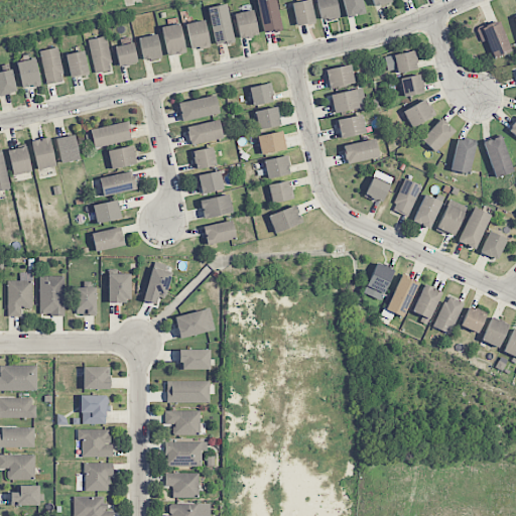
[(257,0),(261,32),(280,29),(276,0),(257,0)]
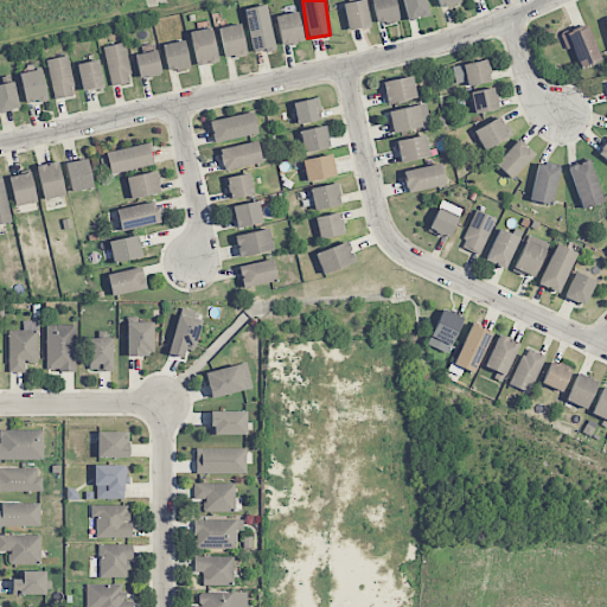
[(370,26),(365,0),(344,2),(347,30),(370,26)]
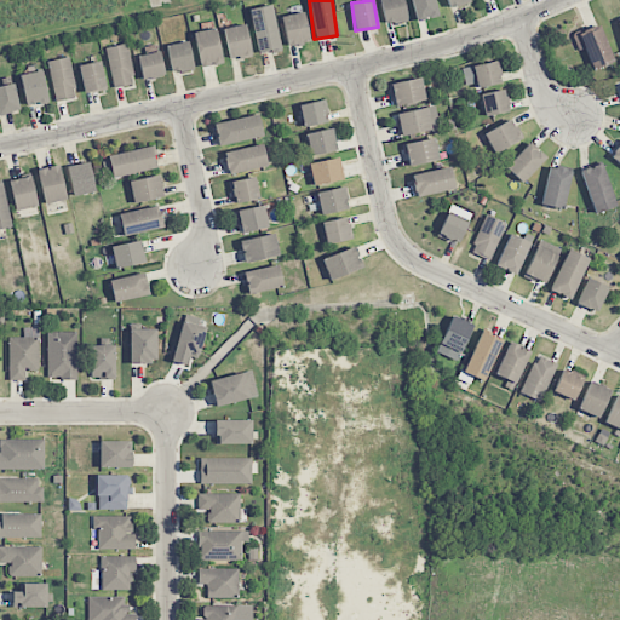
[(407,21),(402,0),(379,0),(385,26),(407,21)]
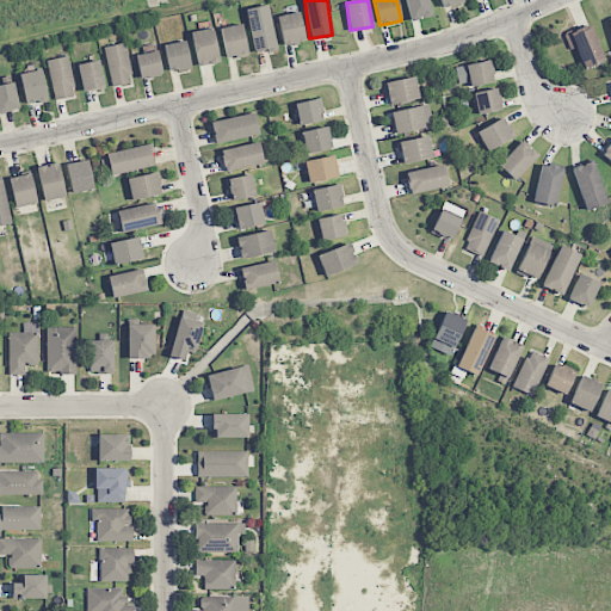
[(405,0),(411,22),(432,16),(429,0),(405,0)]
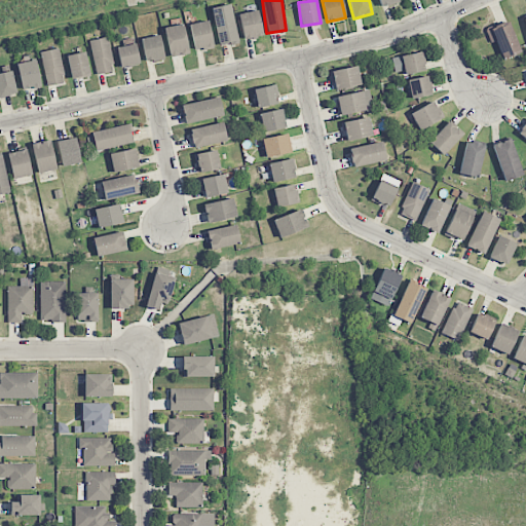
[(212,8),(219,45),(238,41),(231,4),(212,8)]
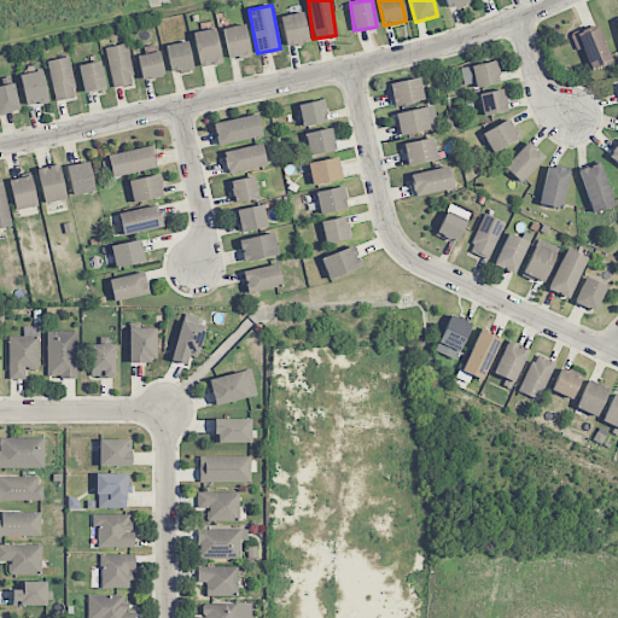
[(309,42),(303,12),(280,17),(286,47),(309,42)]
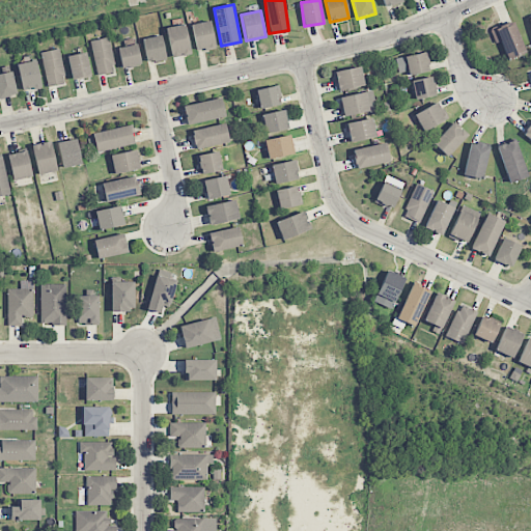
[(195,50),(215,47),(211,21),(192,24),(195,50)]
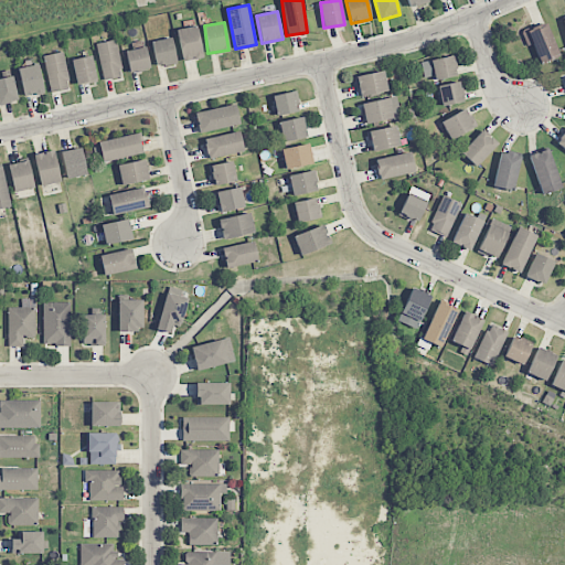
[(558,56),(546,22),(521,31),(526,46),(533,44),(541,63),(558,56)]
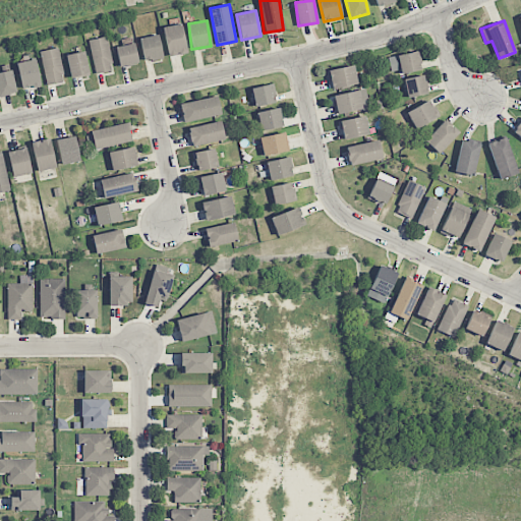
[(187,53),(181,23),(163,27),(168,57),(187,53)]
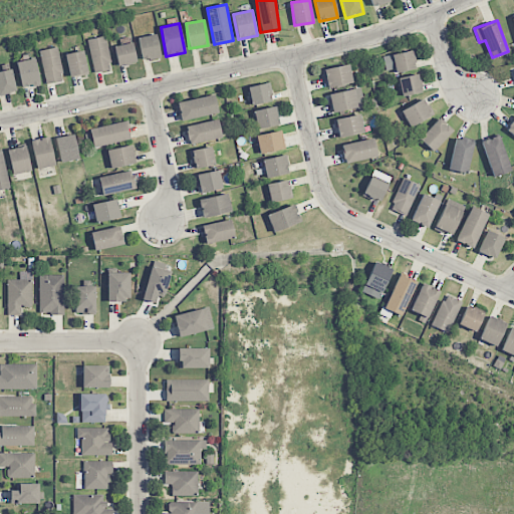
[(143,61),(161,57),(156,34),(138,38),(143,61)]
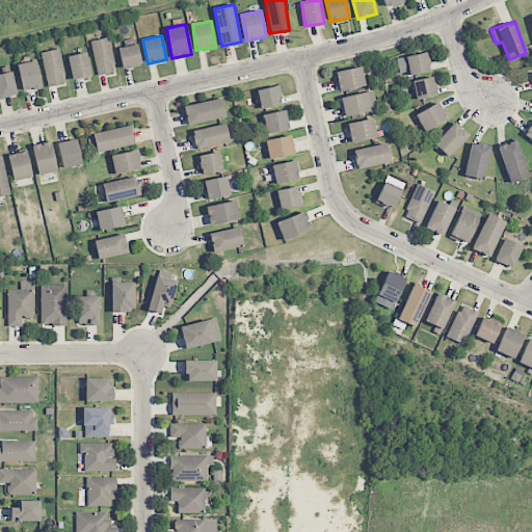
[(114,74),(111,38),(92,40),(96,75),(114,74)]
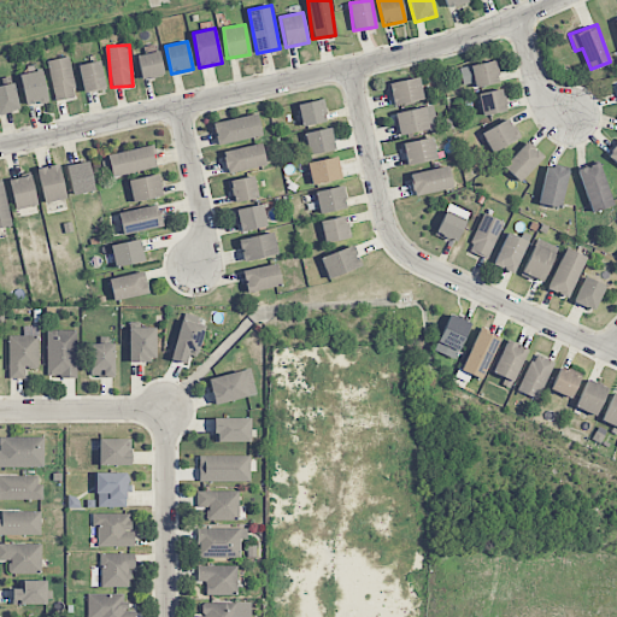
[(164,75),(159,51),(137,56),(142,80),(164,75)]
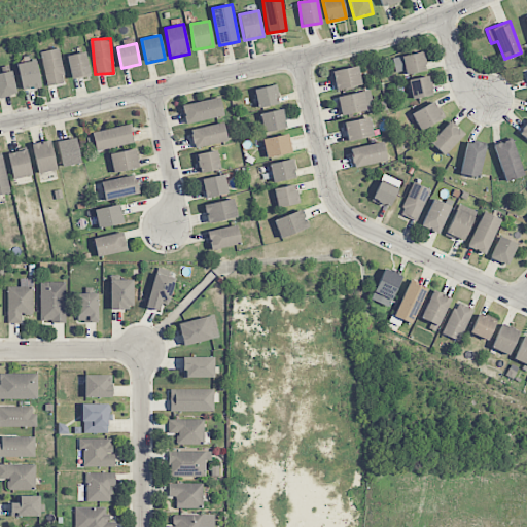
[(64,83),(60,48),(41,51),(45,86),(64,83)]
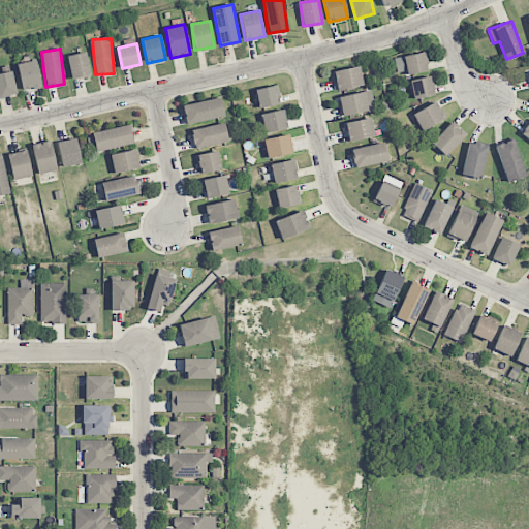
[(428,69),(424,52),(394,59),(398,76),(428,69)]
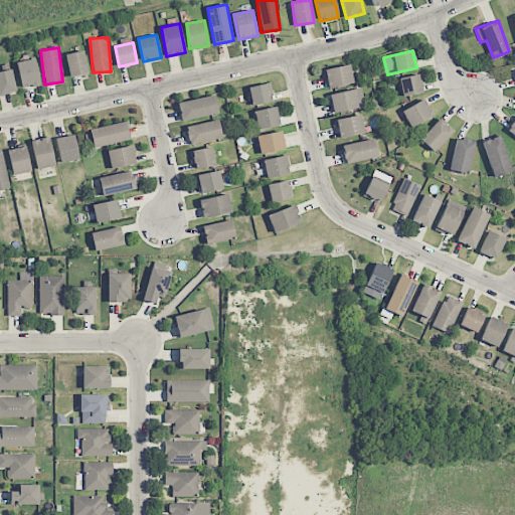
[(69,76),(88,74),(84,51),(66,53),(69,76)]
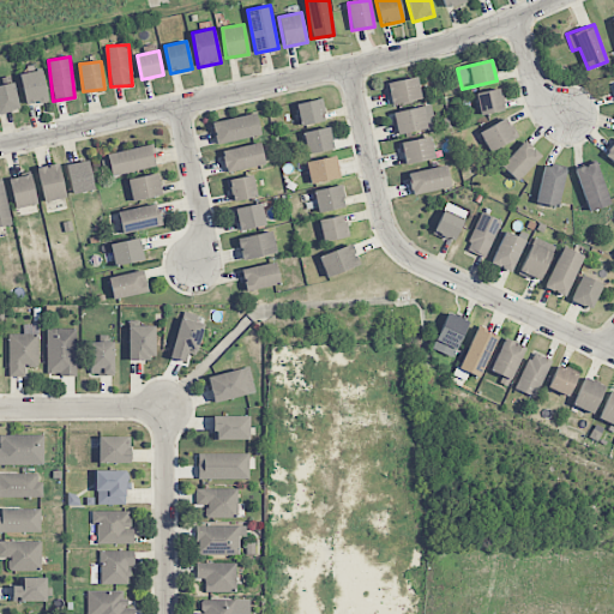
[(48,101),(42,70),(19,74),(26,106),(48,101)]
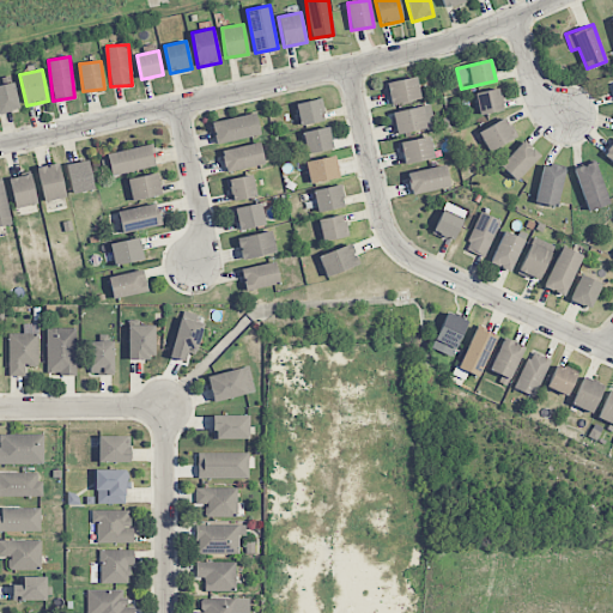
[(419,101),(417,78),(387,82),(389,103),(419,101)]
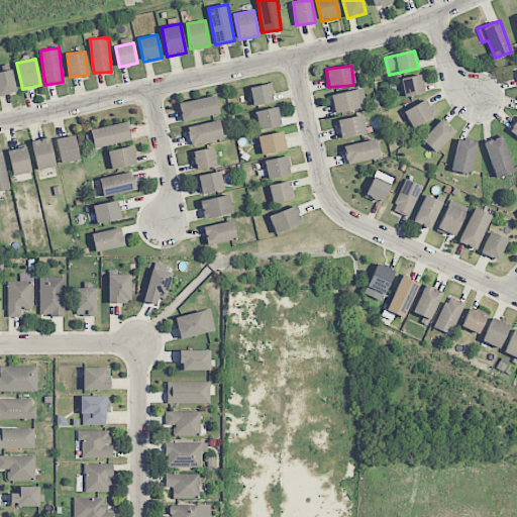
[(0,72),(0,94),(15,93),(12,71),(0,72)]
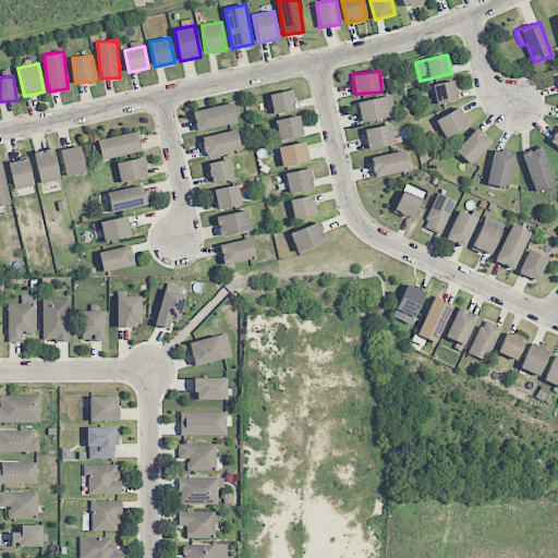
[(436,104),(457,101),(455,81),(434,84),(436,104)]
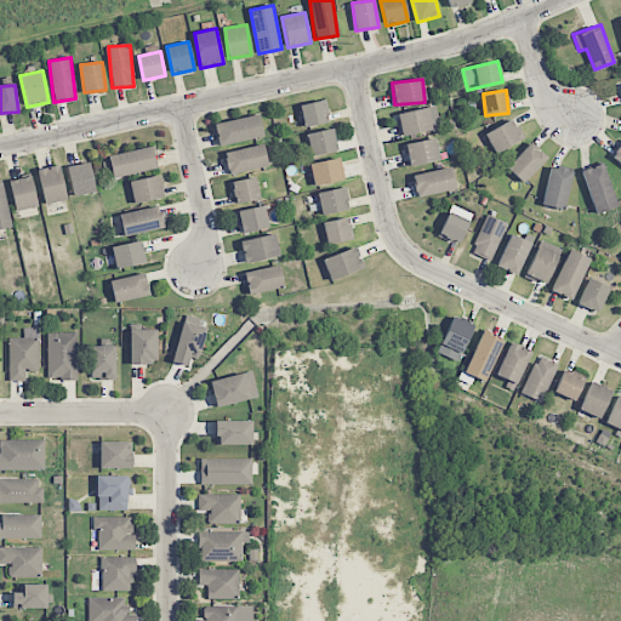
[(300,104),(303,127),(328,124),(324,101),(300,104)]
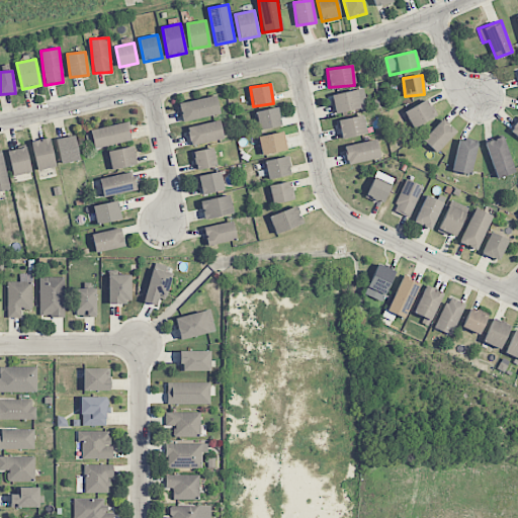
[(367,107),(363,88),(331,95),(335,113),(367,107)]
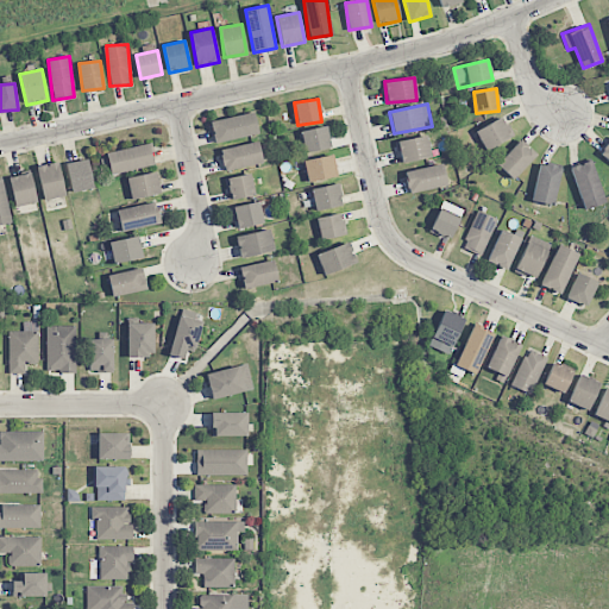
[(258,133),(252,112),(209,123),(215,144),(258,133)]
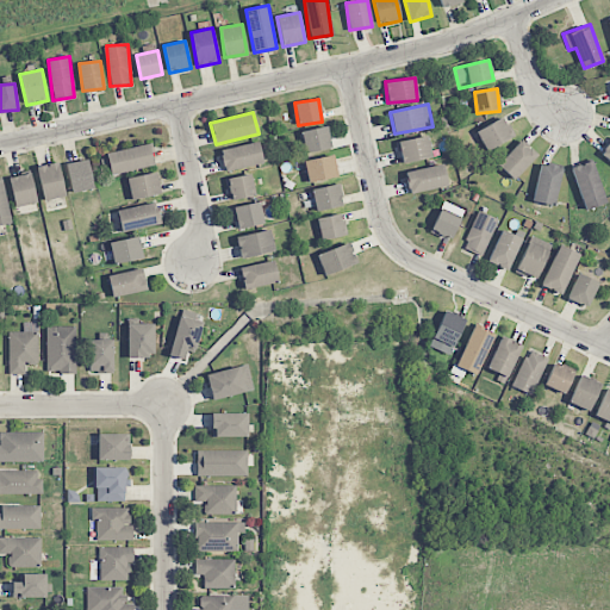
[(486,151),(514,137),(503,117),(475,132),(486,151)]
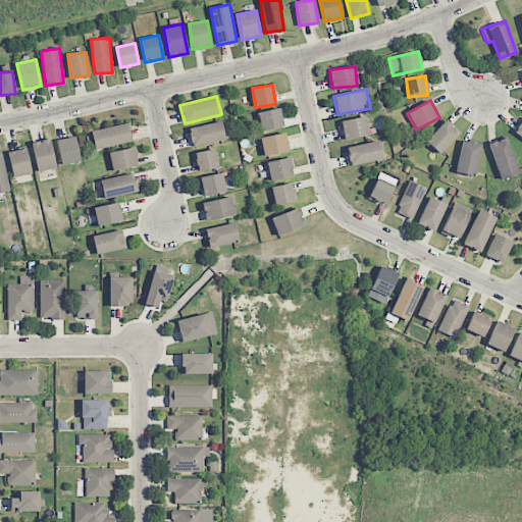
[(261,132),(283,126),(279,107),(257,113),(261,132)]
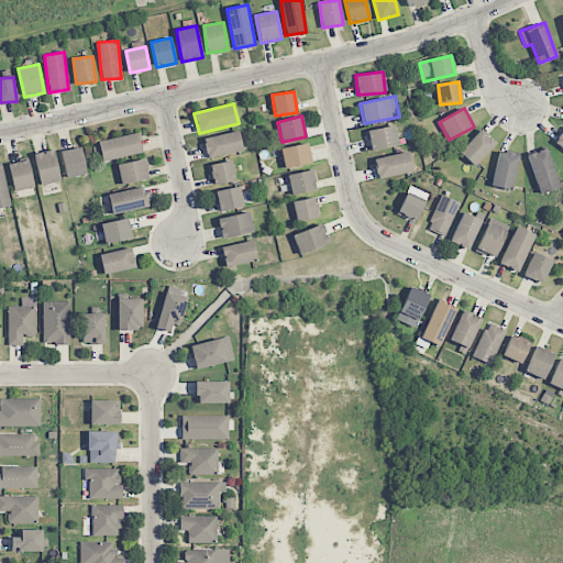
[(398,145),(394,125),(367,131),(372,152),(398,145)]
